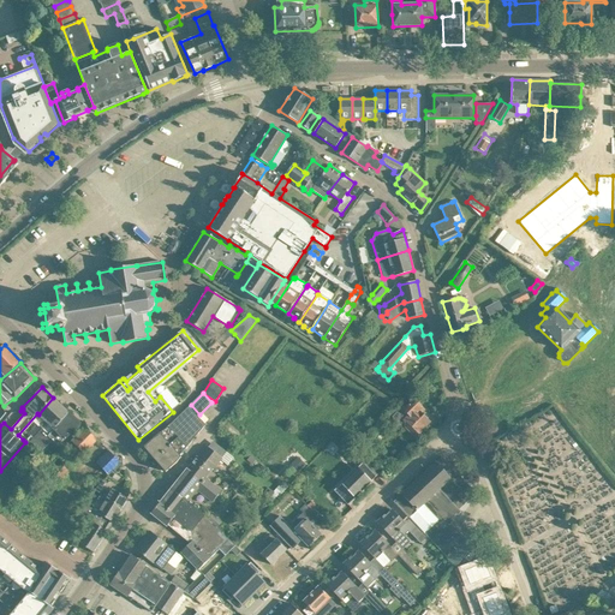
[(25,442),(29,440),(30,441),(42,429),(48,435),(54,429),(69,413),(53,398),(39,415),(37,413),(18,435),(23,440),(25,442)]
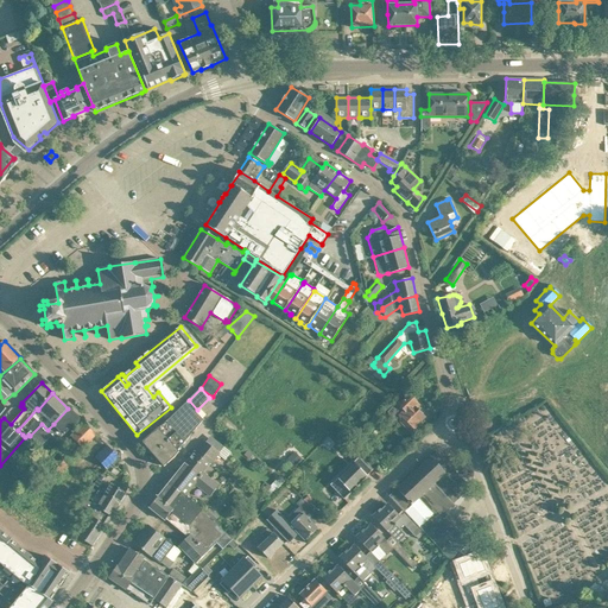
[(410,396),(400,404),(399,405),(398,403),(388,412),(396,420),(399,417),(404,422),(401,423),(411,432),(417,426),(425,418),(416,409),(419,405),(410,396)]
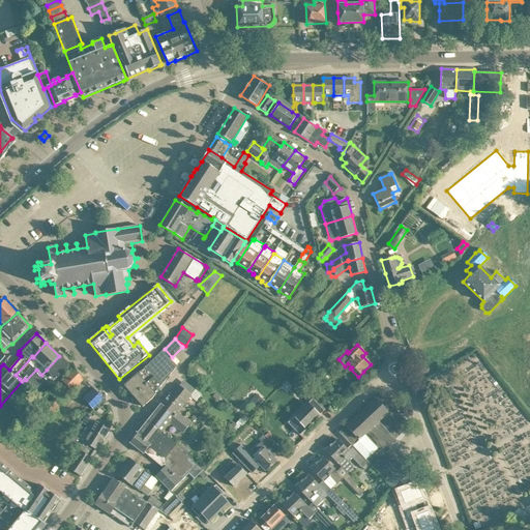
[(124,385),(123,385),(126,388),(128,386),(143,403),(141,405),(143,407),(150,401),(156,394),(155,392),(177,366),(163,351),(142,370),(138,373),(124,385)]
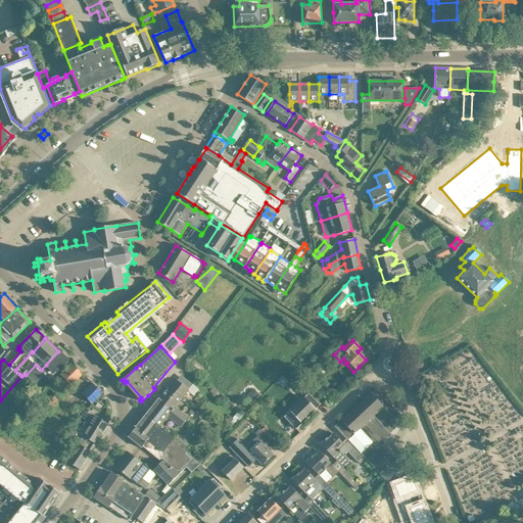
[(58,351),(46,365),(50,369),(47,372),(52,376),(67,361),(58,351)]
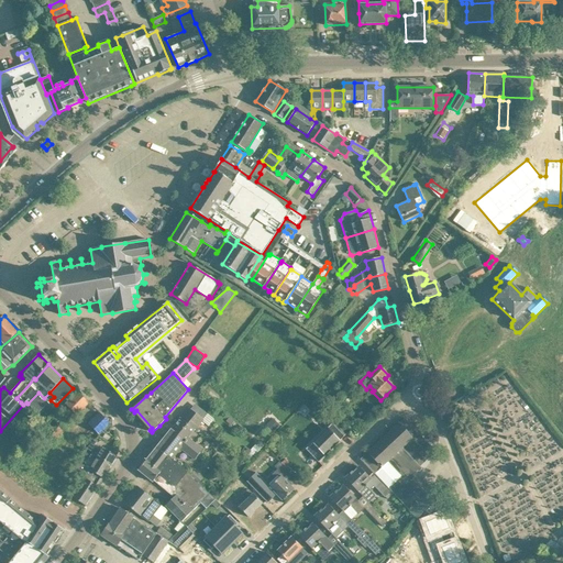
[(75,390),(55,410),(89,445),(99,434),(106,428),(102,423),(106,420),(88,404),(77,393),(75,390)]
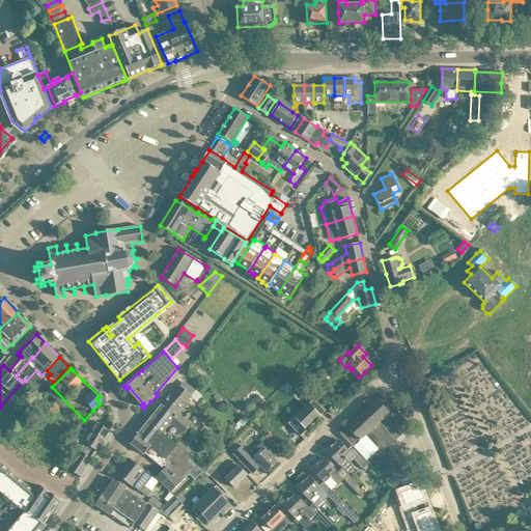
[(43,375),(42,375),(36,370),(26,381),(26,382),(31,387),(43,375)]
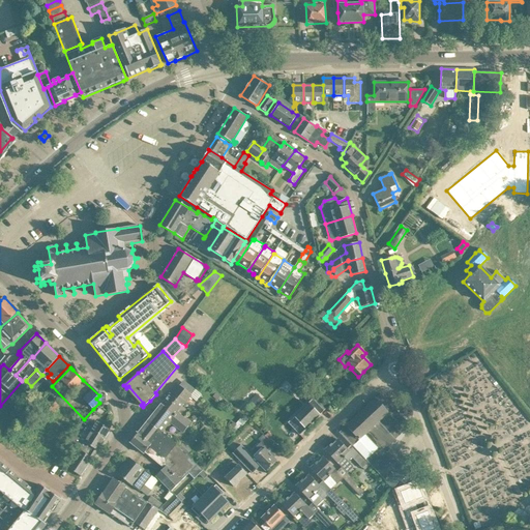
[(320,377),(314,384),(322,392),(329,384),(324,380),(323,380),(320,377)]
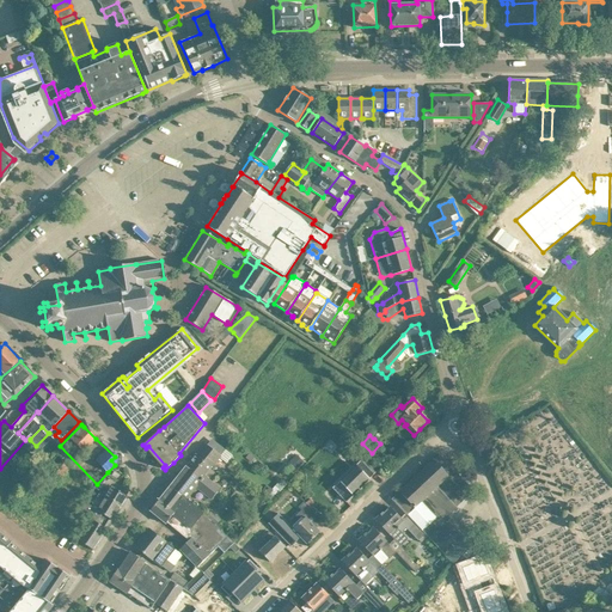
[(175,481),(170,487),(185,500),(195,487),(210,500),(219,489),(203,477),(210,467),(220,457),(221,458),(227,463),(231,457),(233,456),(226,450),(220,456),(206,445),(197,456),(196,454),(175,481)]
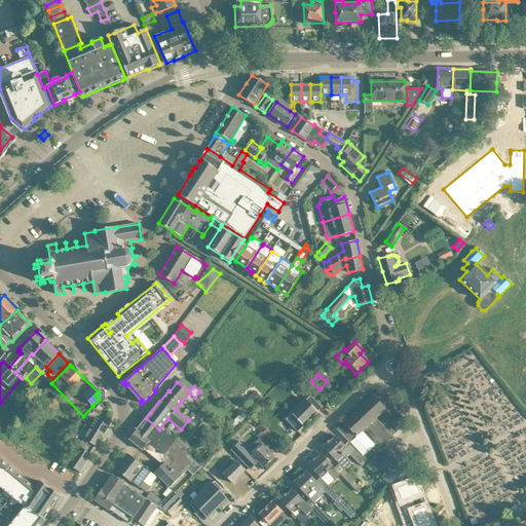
[(286,420),(297,431),(325,405),(306,385),(300,391),(307,399),(286,420)]
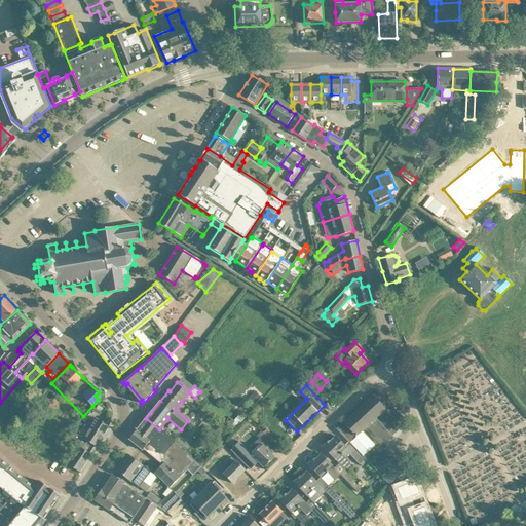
[(254,391),(249,398),(255,404),(260,398),(254,391)]
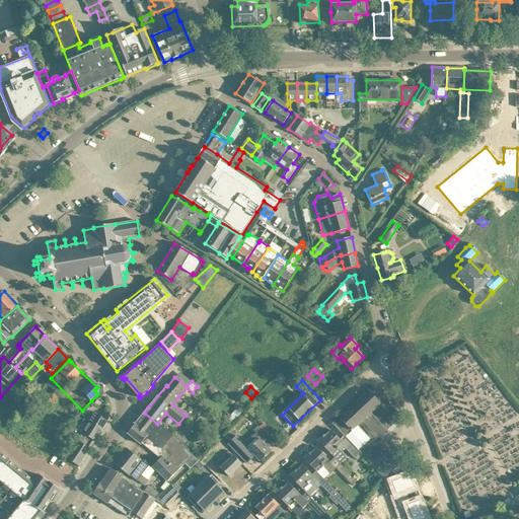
[(378,391),(372,397),(386,412),(392,405),(378,391)]
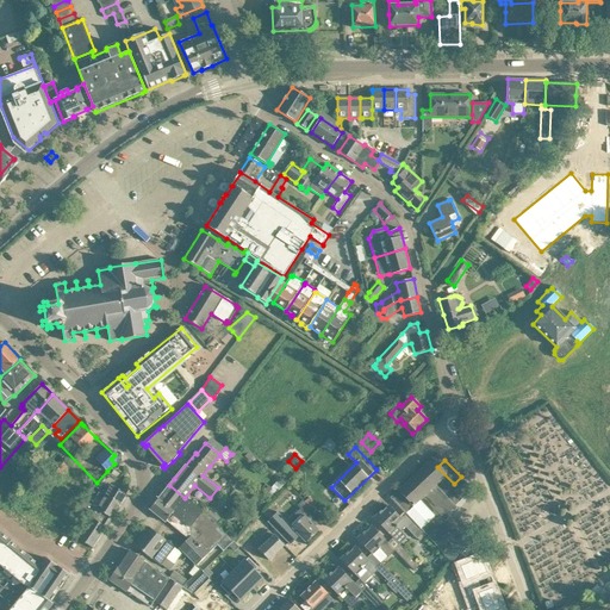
[(437,467),(430,474),(447,491),(454,484),(437,467)]
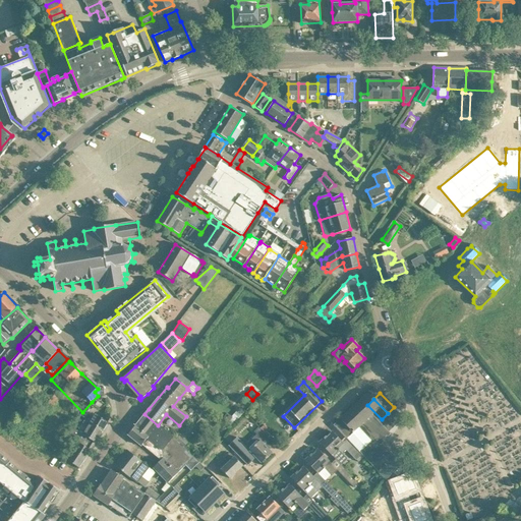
[(26,404),(11,422),(49,454),(55,447),(58,450),(56,453),(57,453),(67,438),(62,433),(60,436),(56,432),(58,430),(26,404)]
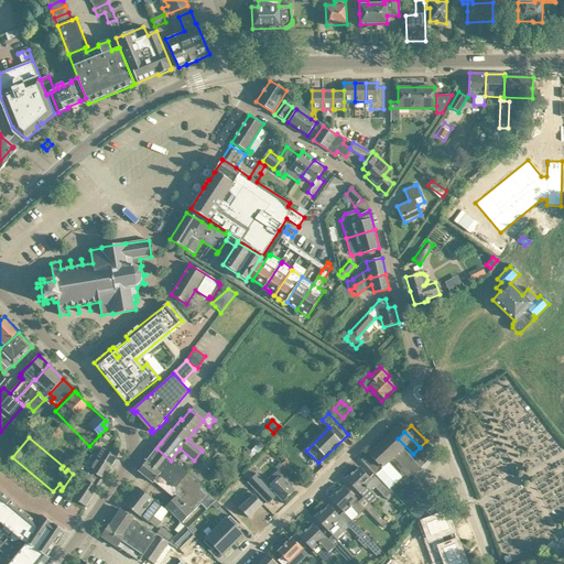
[(398,438),(391,444),(407,461),(413,454),(398,438)]
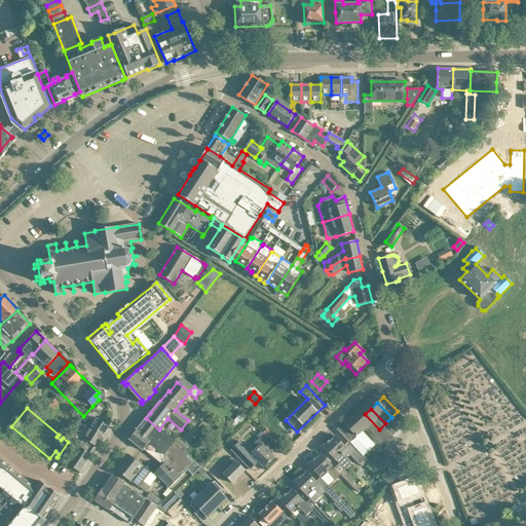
[(241,412),(234,421),(237,424),(247,416),(241,412)]
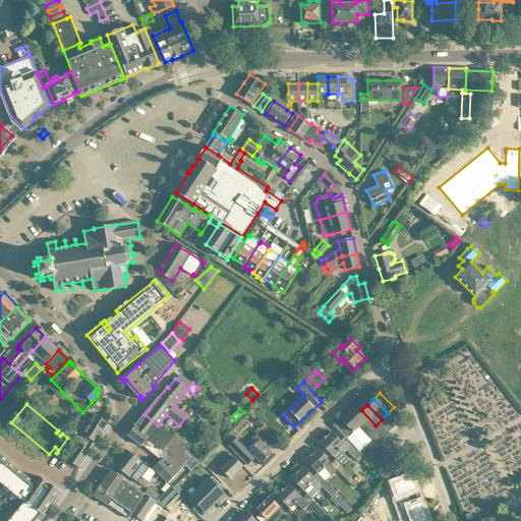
[(361,410),(355,416),(369,431),(375,425),(361,410)]
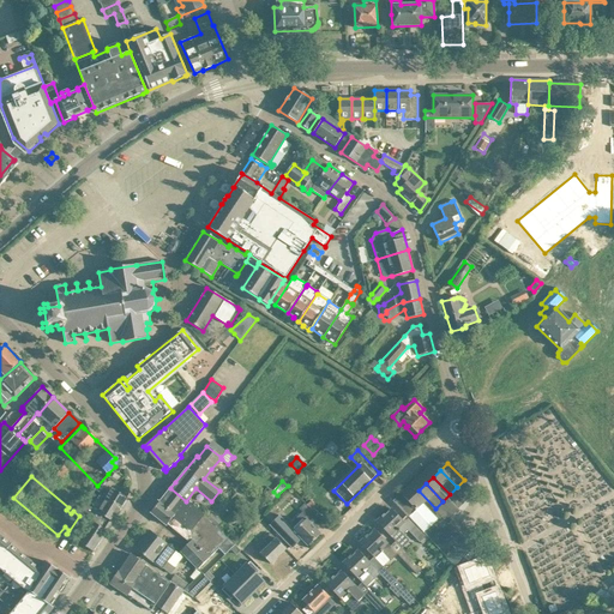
[(113,488),(106,498),(121,507),(127,498),(113,488)]
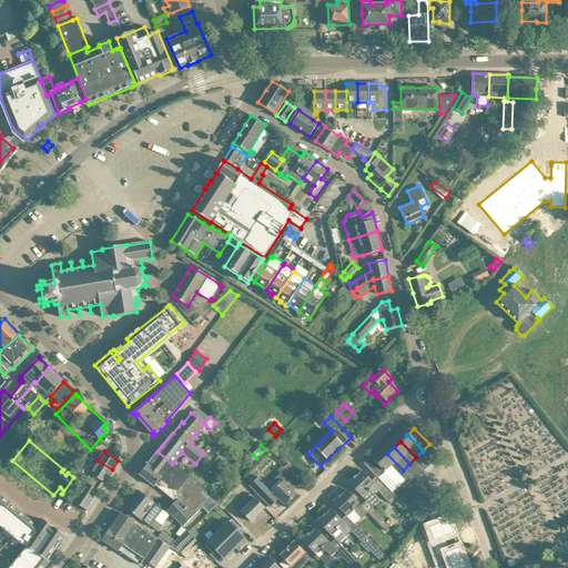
[(158,452),(139,474),(154,486),(155,485),(160,479),(176,493),(178,499),(175,501),(166,510),(183,527),(202,508),(206,513),(212,507),(216,503),(189,478),(190,477),(172,464),(158,452)]
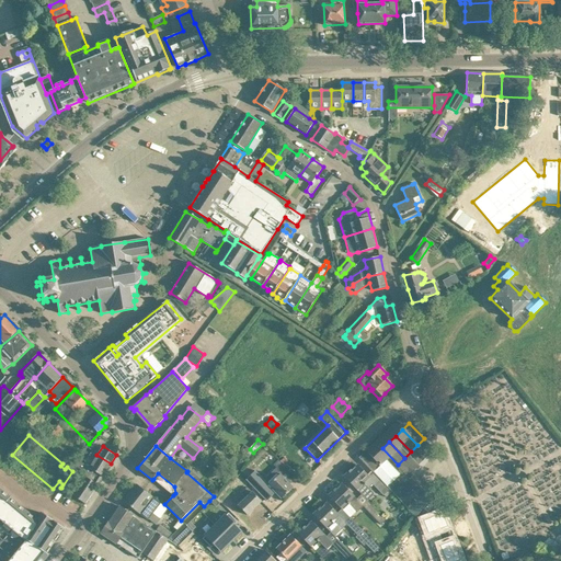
[(242,454),(245,456),(249,458),(253,453),(250,449),(247,447),(242,454)]
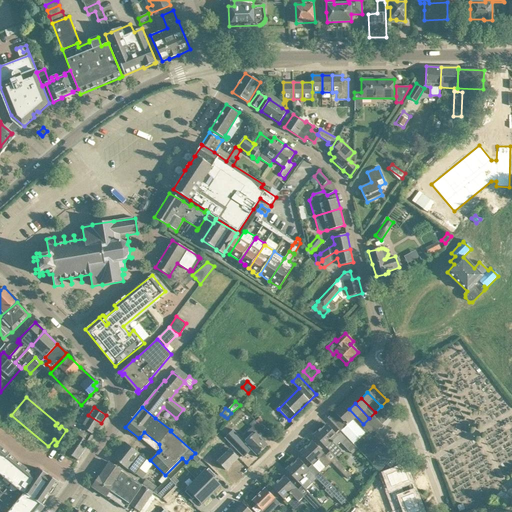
[(349,409),(343,415),(357,430),(363,424),(349,409)]
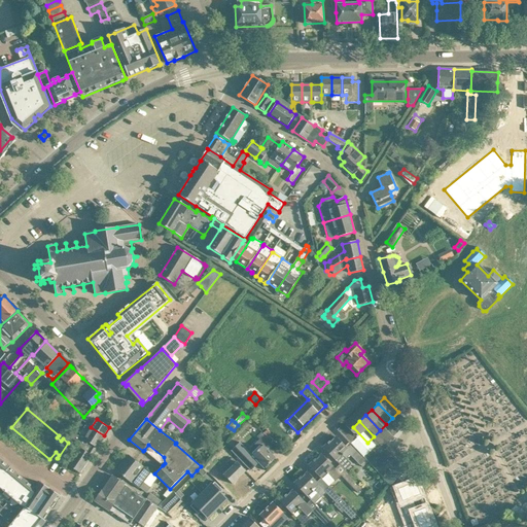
[(67,440),(79,447),(92,455),(97,448),(104,435),(91,427),(85,424),(83,428),(89,432),(83,440),(73,432),(67,440)]
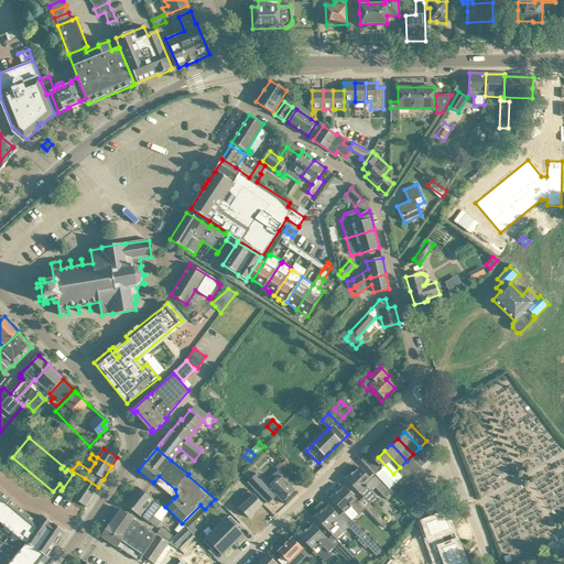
[(378,457),(370,464),(386,480),(393,474),(378,457)]
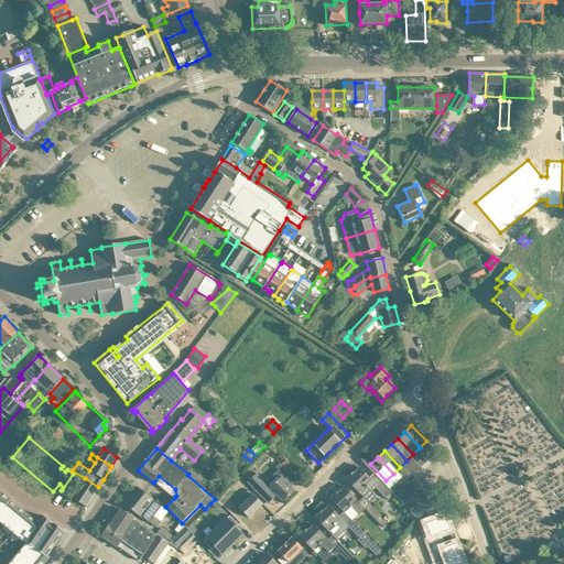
[(280,462),(274,467),(284,477),(289,472),(286,469),(282,465),(280,462)]
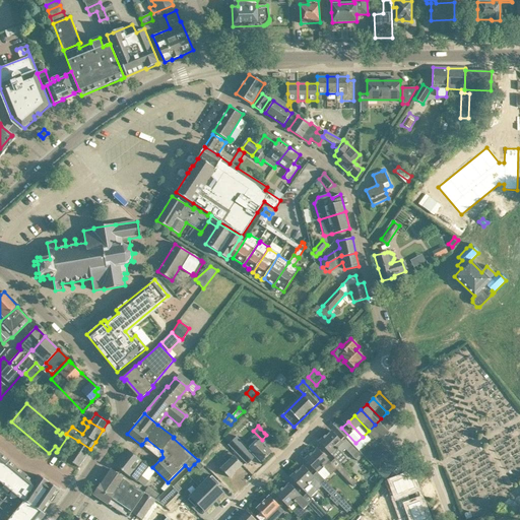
[(388,432),(374,444),(381,451),(395,436),(389,430),(388,432)]
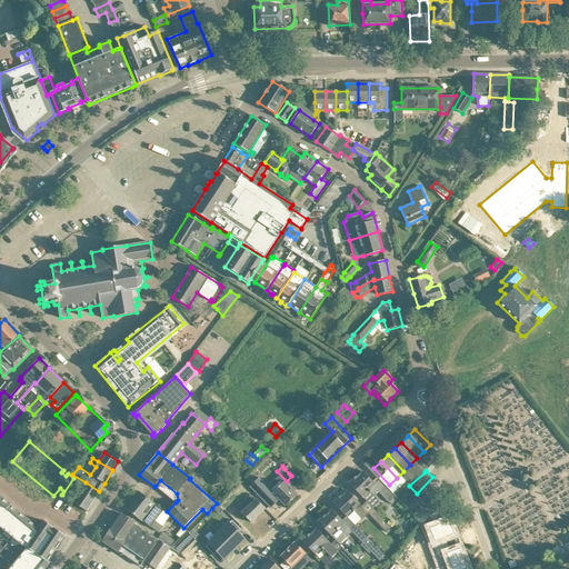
[(349,483),(357,491),(363,498),(370,492),(373,496),(380,490),(362,471),(357,477),(356,477),(349,483)]
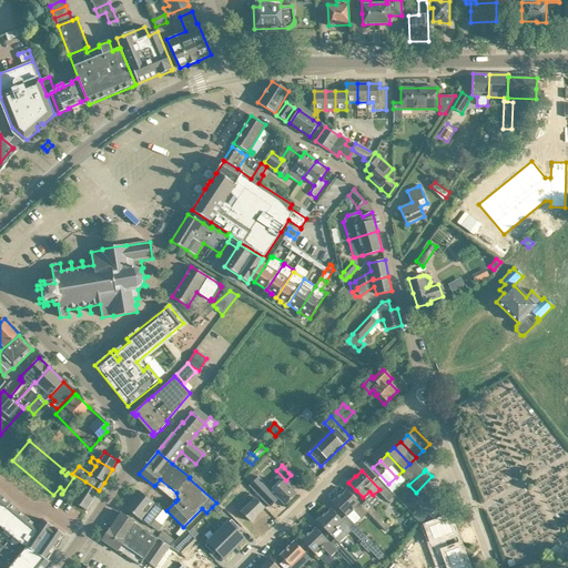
[(432,476),(416,493),(422,499),(438,483),(432,476)]
